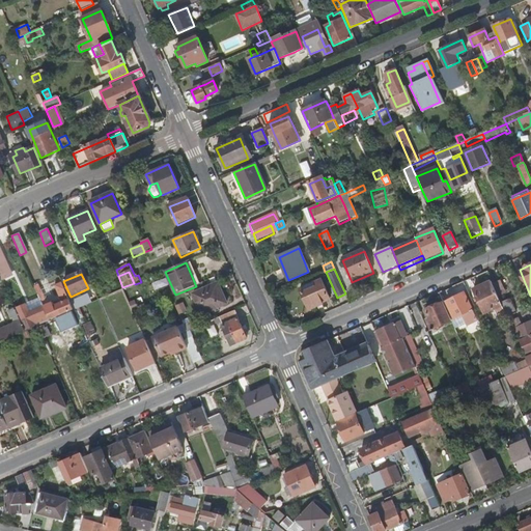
[(320,281),(300,290),(308,310),(323,304),(322,302),(329,299),(320,281)]
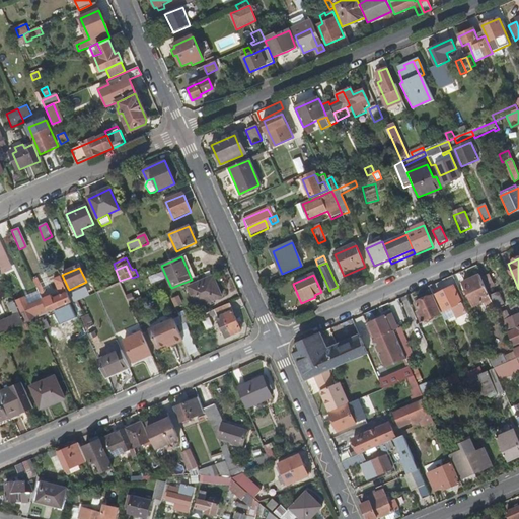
[(490,298),(480,277),(463,284),(473,308),(484,304),(486,309),(494,305),(492,301),(490,298)]
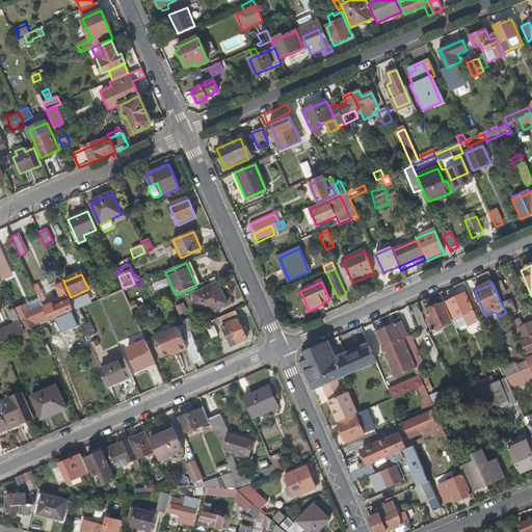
[(218,285),(193,296),(202,316),(227,306),(218,285)]
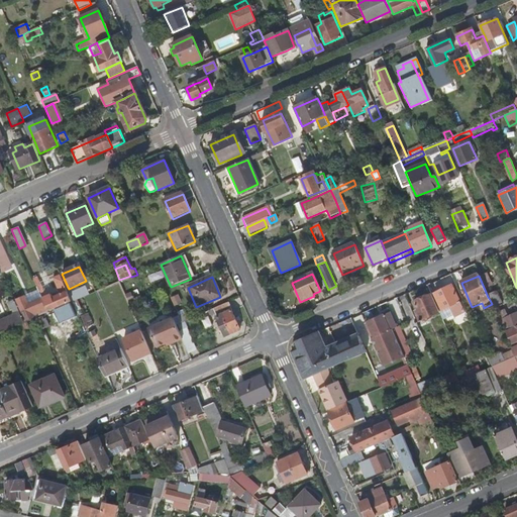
[(37,280),(33,281),(38,293),(42,291),(37,280)]
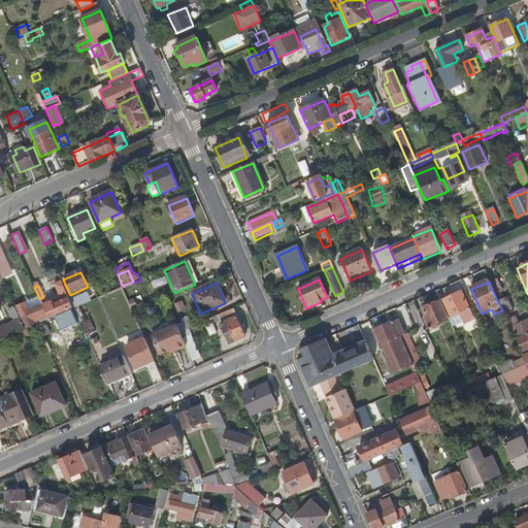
[(42,305),(48,320),(72,309),(69,302),(62,287),(57,289),(61,300),(54,304),(52,301),(42,305)]
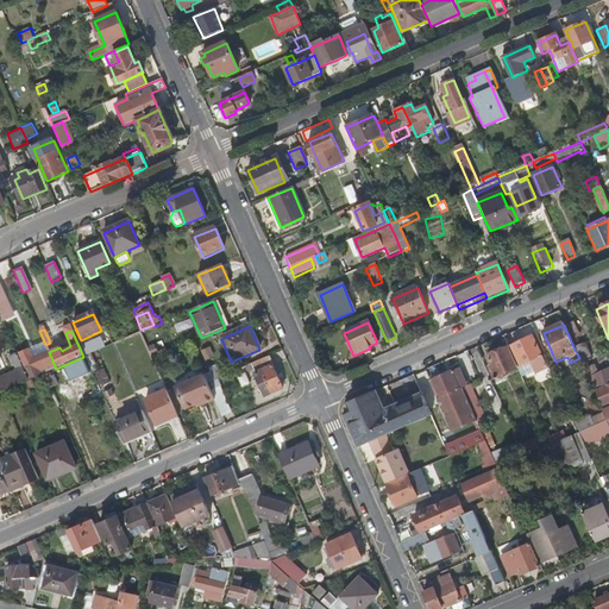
[(532,337),(513,346),(521,366),(518,368),(518,369),(522,378),(533,374),(533,375),(546,369),(532,337)]
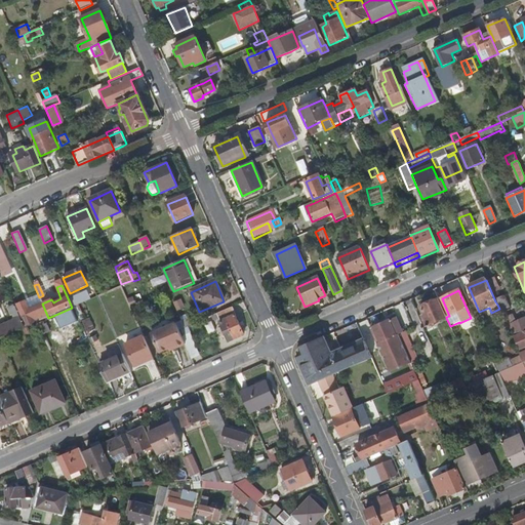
[(85,293),(69,300),(72,308),(88,300),(85,293)]
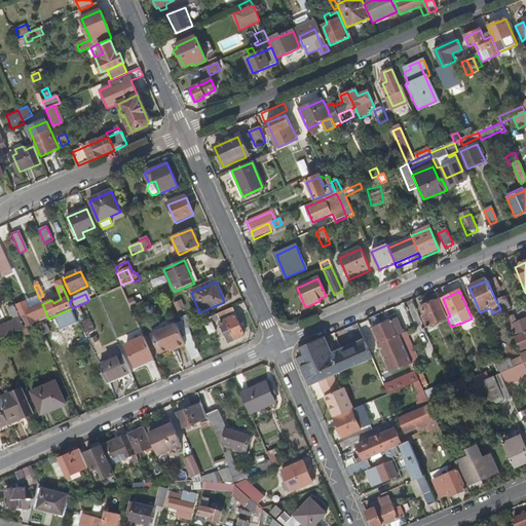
[(133,298),(127,300),(132,310),(144,305),(143,302),(136,304),(133,298)]
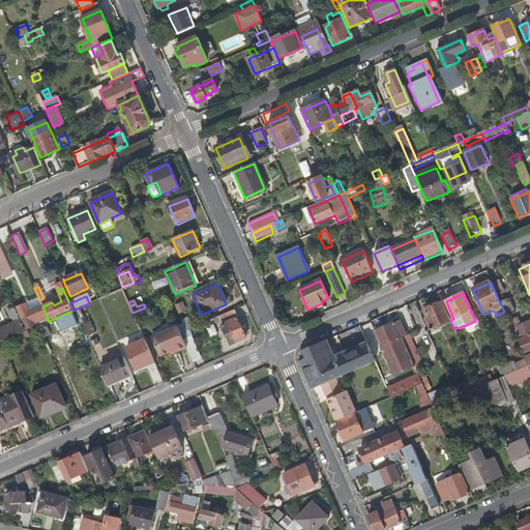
[(500,304),(502,307),(504,312),(506,319),(516,315),(509,300),(500,304)]
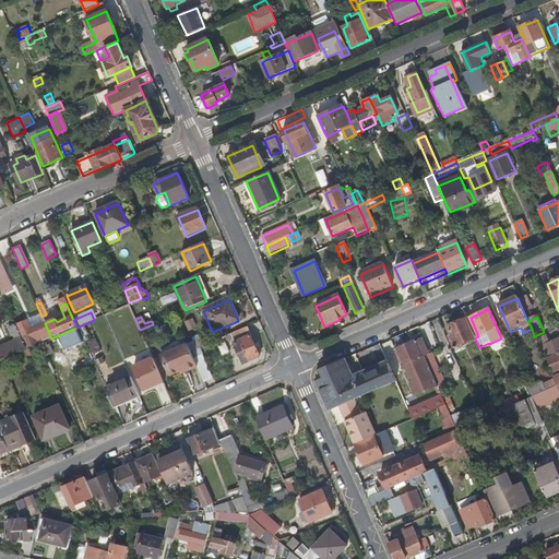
[(475,337),(466,319),(449,326),(452,336),(450,337),(454,347),(475,339),(475,337)]
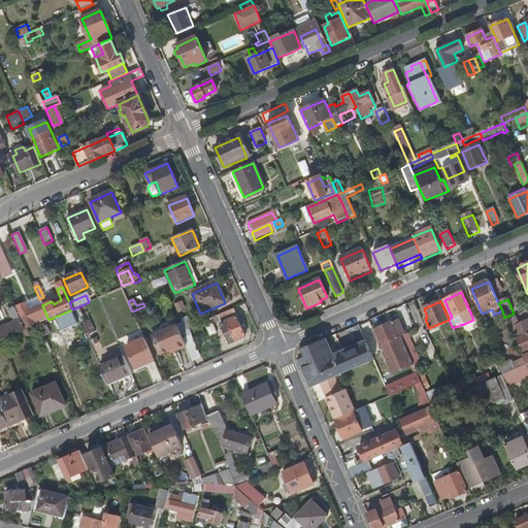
[(27,330),(37,325),(48,320),(42,305),(28,311),(26,304),(17,308),(26,330),(27,330)]
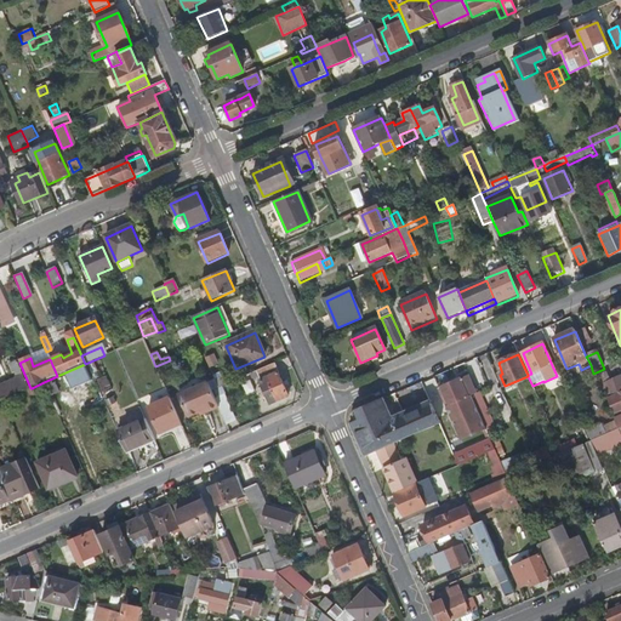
[(27,389),(29,389),(17,364),(9,369),(11,375),(13,374),(17,380),(0,387),(0,399),(0,402),(27,389)]
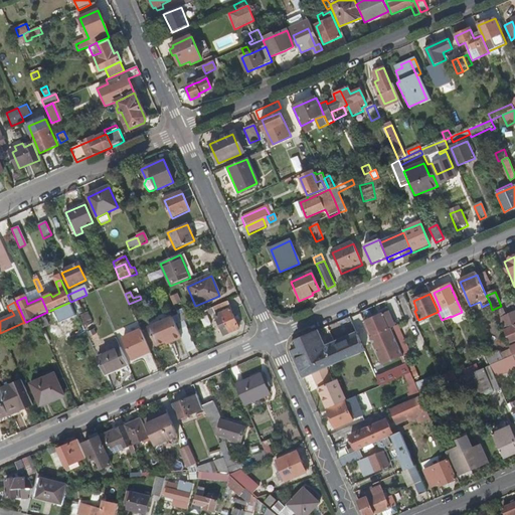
[(239,329),(227,303),(213,309),(217,317),(215,317),(220,328),(226,326),(229,333),(239,329)]
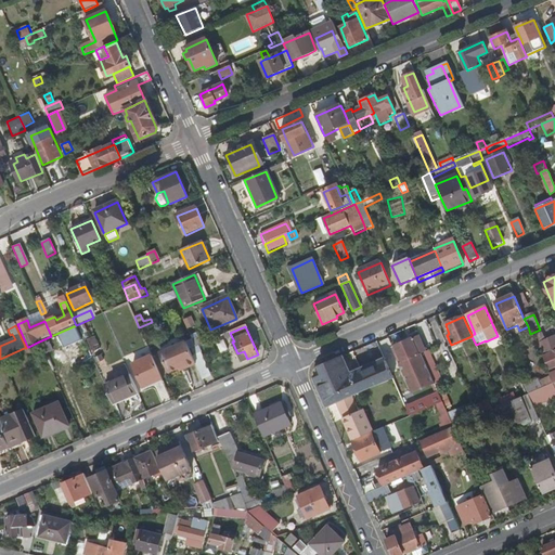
[(75,327),(62,334),(68,347),(81,341),(75,327)]
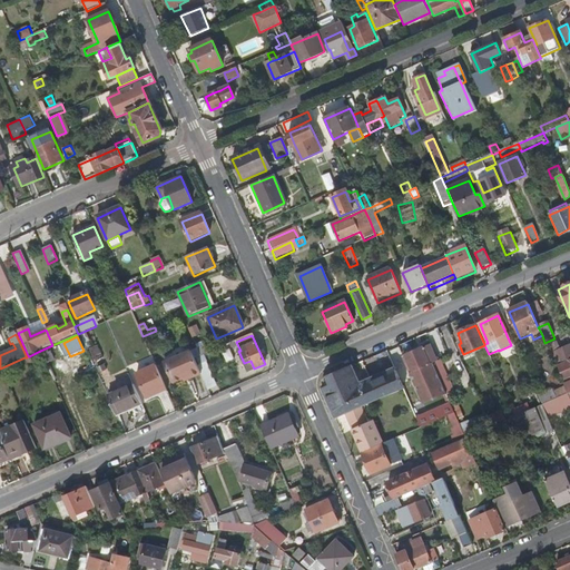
[(196,346),(200,357),(205,355),(210,352),(206,341),(196,346)]
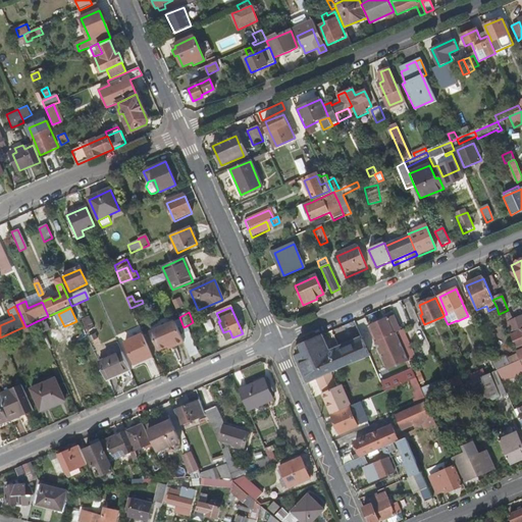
[(521,315),(513,320),(508,322),(513,335),(518,347),(521,345),(521,315)]
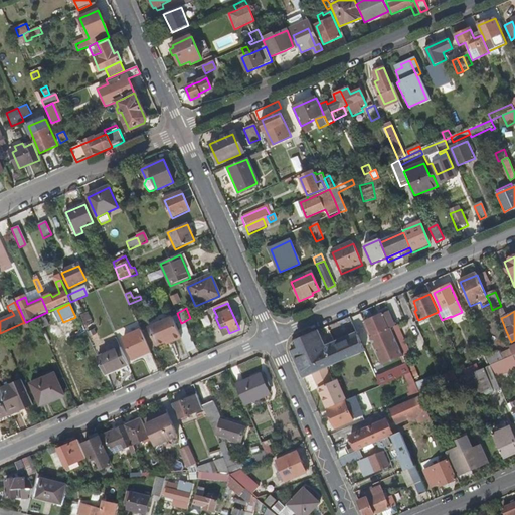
[(88,313),(77,317),(86,334),(88,333),(95,330),(96,330),(88,313)]
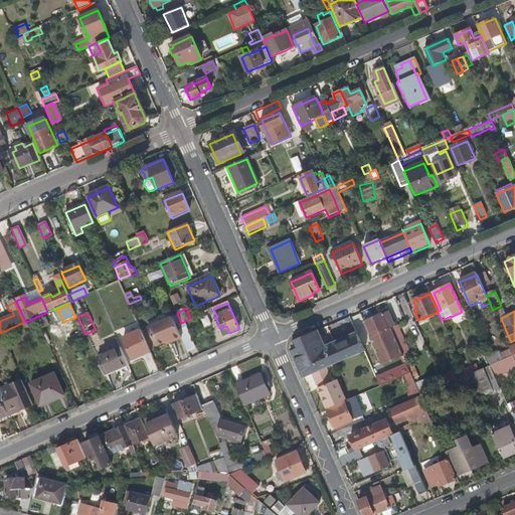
[(402,356),(384,314),(366,321),(364,322),(368,330),(383,365),(402,356)]
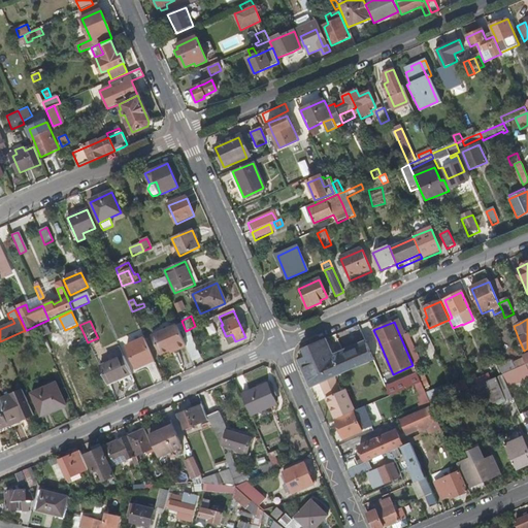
[(42,324),(39,325),(44,336),(51,333),(46,325),(44,327),(42,324)]
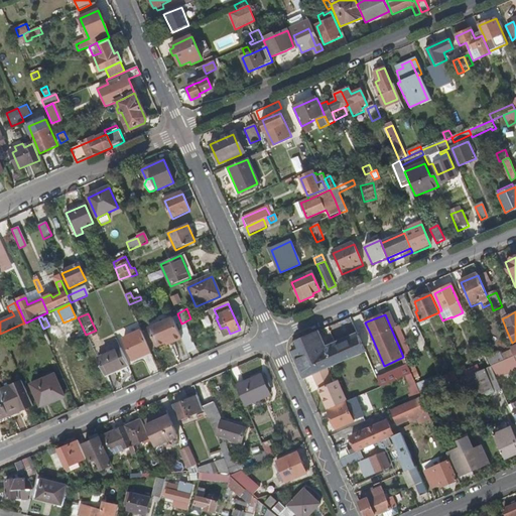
[(172,344),(182,340),(178,331),(176,326),(172,318),(148,329),(156,348),(166,344),(171,341),(172,344)]
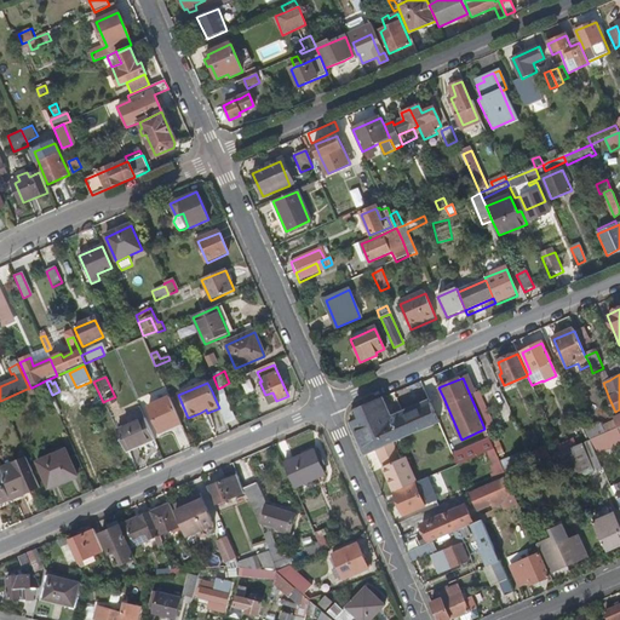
[(212,391),(214,397),(225,392),(223,386),(218,389),(212,391)]
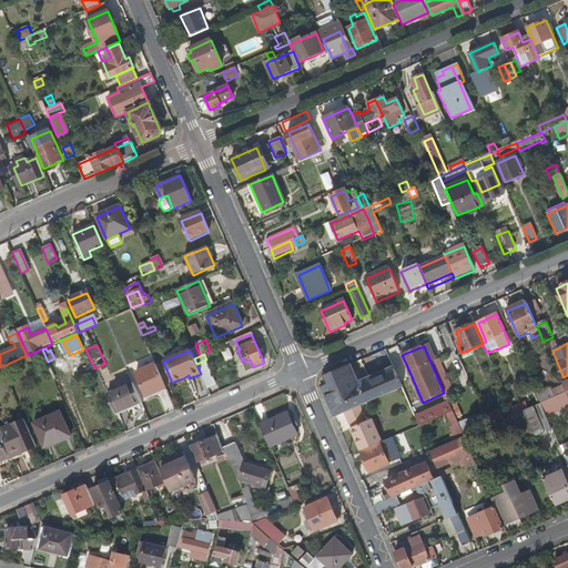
[(206,359),(196,364),(201,374),(205,384),(215,379),(206,359)]
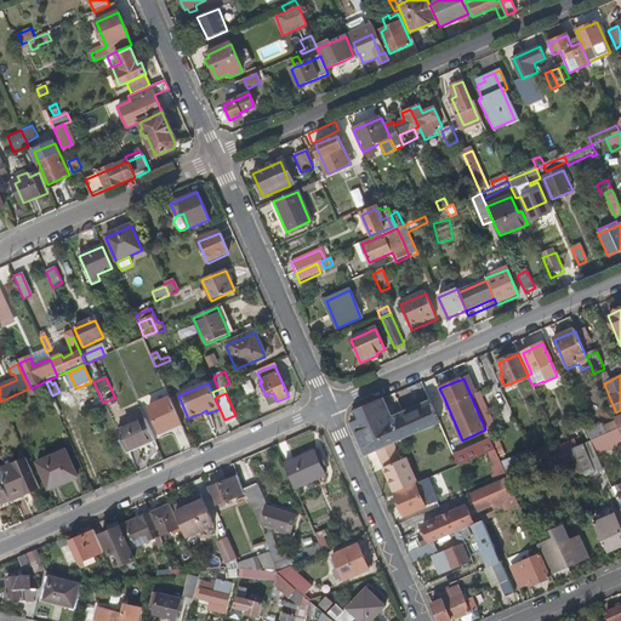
[(160,436),(182,427),(170,399),(149,409),(160,436)]
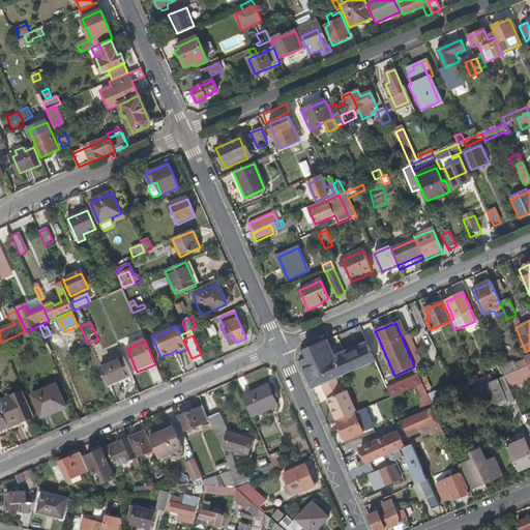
[(299,361),(312,390),(321,386),(335,380),(376,363),(367,344),(334,358),(327,342),(302,352),(299,361)]
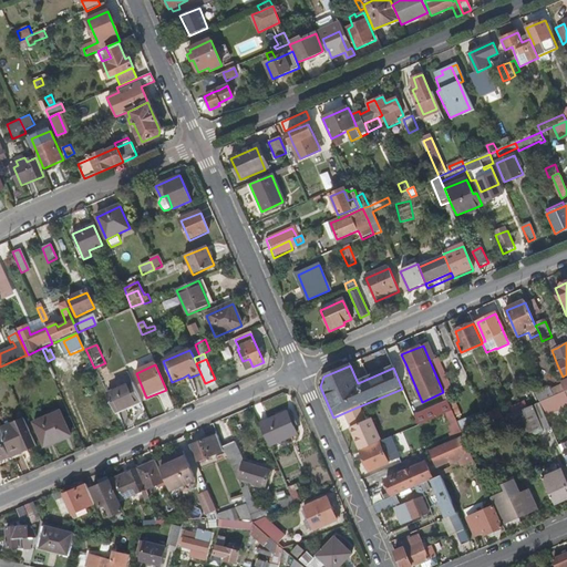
[(559,380),(534,391),(539,404),(543,402),(565,393),(560,383),(559,380)]
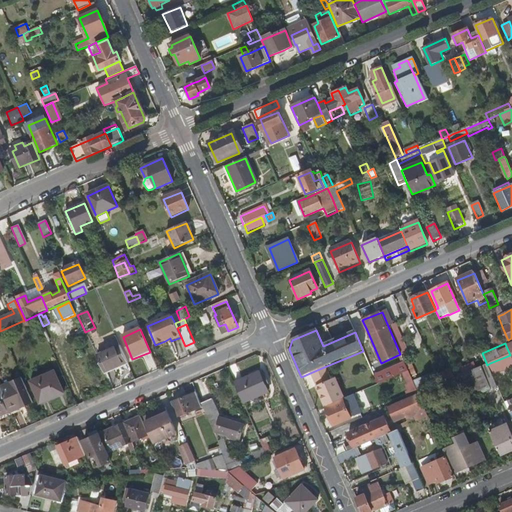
[(103,374),(127,363),(120,347),(96,358),(103,374)]
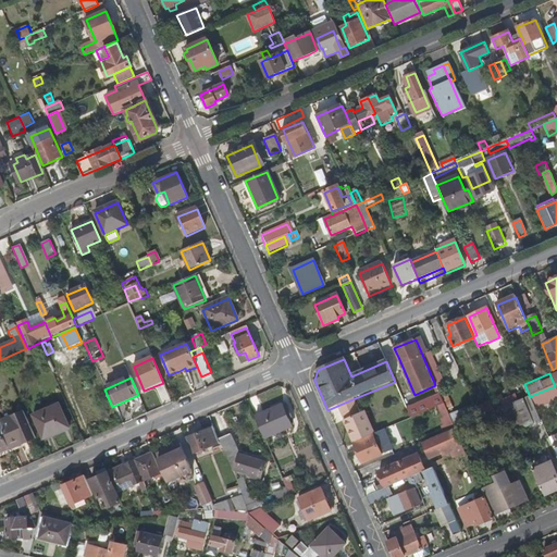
[(533,395),(530,397),(535,409),(556,398),(556,390),(555,386),(533,395)]
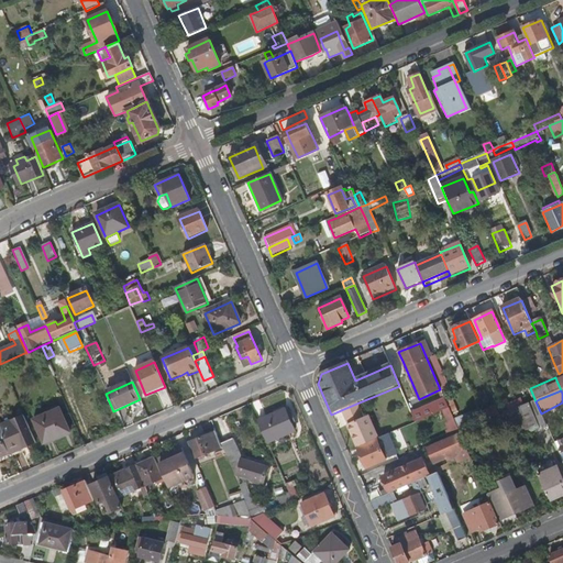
[(443,410),(449,408),(445,400),(444,398),(411,414),(416,423),(442,411),(443,410)]
